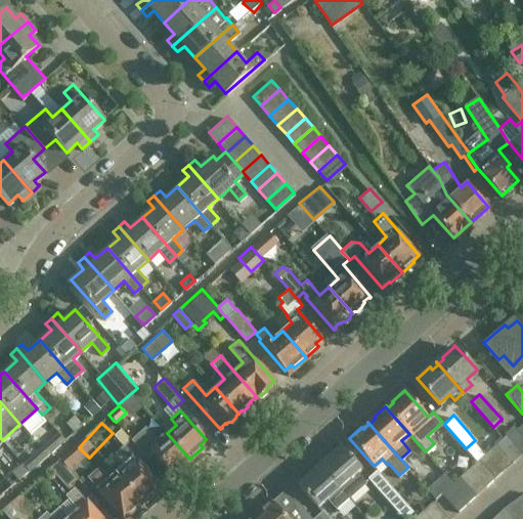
[(146,426),(131,439),(141,452),(142,452),(146,458),(153,452),(169,471),(175,466),(178,469),(189,459),(167,433),(159,439),(146,426)]
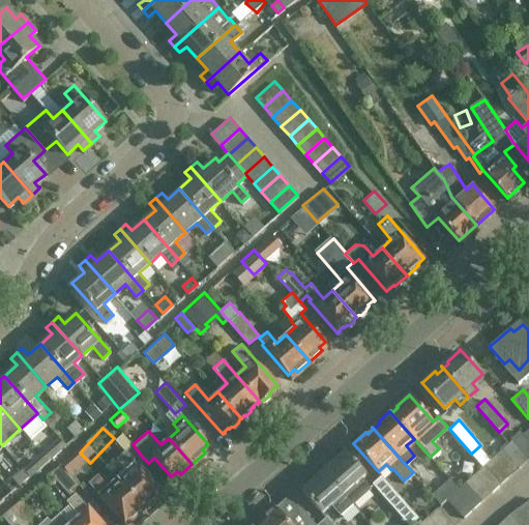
[(528,438),(523,432),(513,440),(528,457),(528,456),(528,438)]
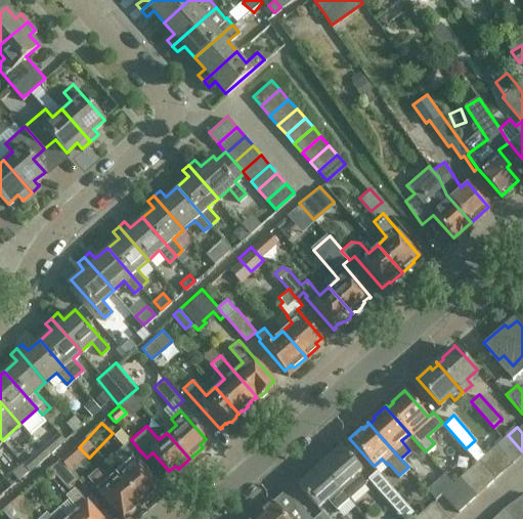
[(41,447),(46,453),(63,439),(58,432),(41,447)]
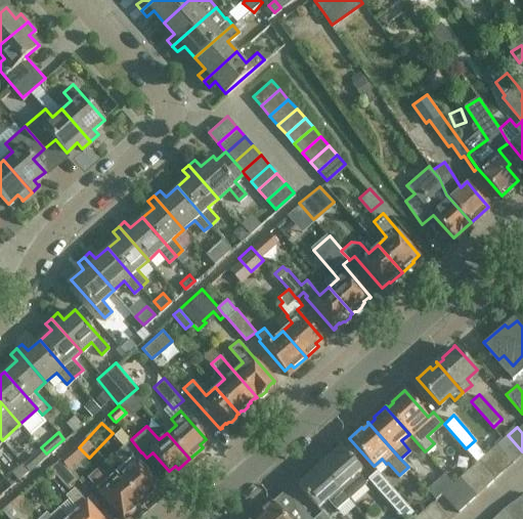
[(508,435),(499,443),(514,460),(522,451),(508,435)]
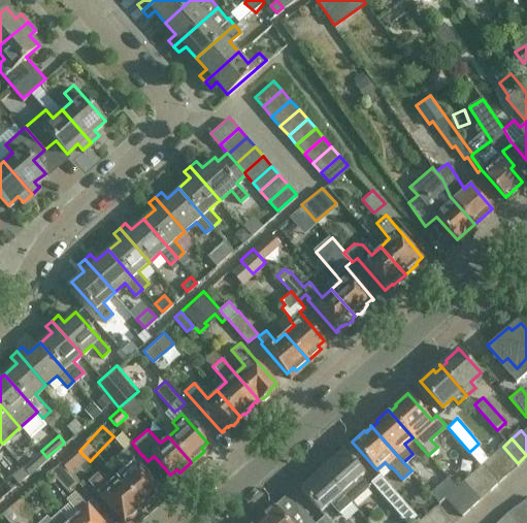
[(129,470),(120,479),(143,505),(162,489),(137,461),(142,456),(132,443),(131,442),(125,447),(116,454),(129,470)]
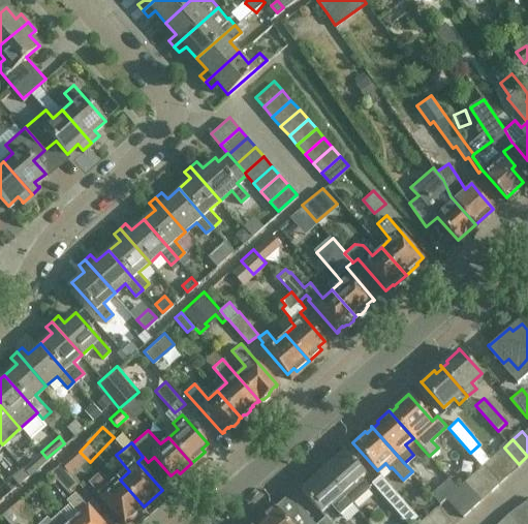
[(504,448),(495,455),(509,472),(519,464),(504,448)]
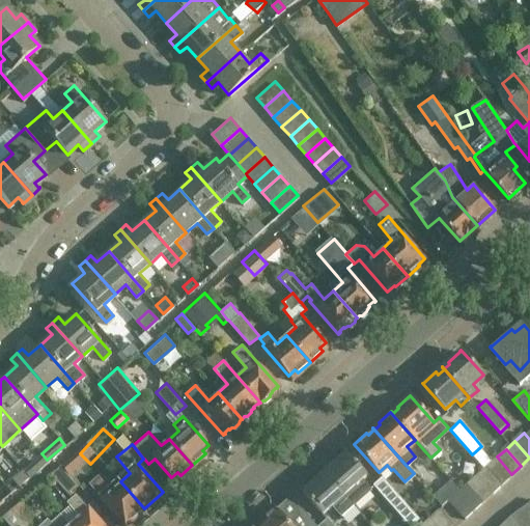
[(345,452),(323,472),(352,505),(371,488),(362,476),(365,474),(345,452)]
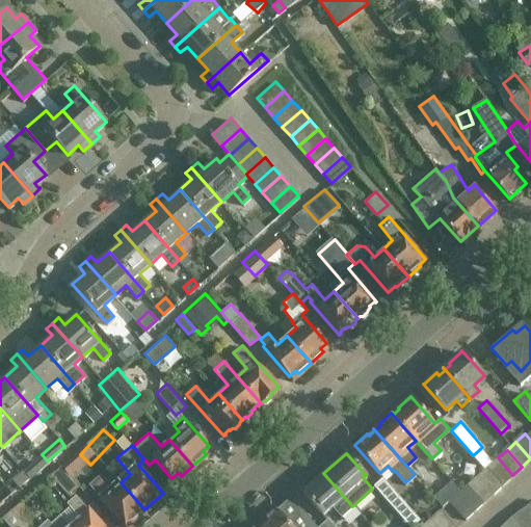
[(27,467),(32,473),(47,460),(42,454),(27,467)]
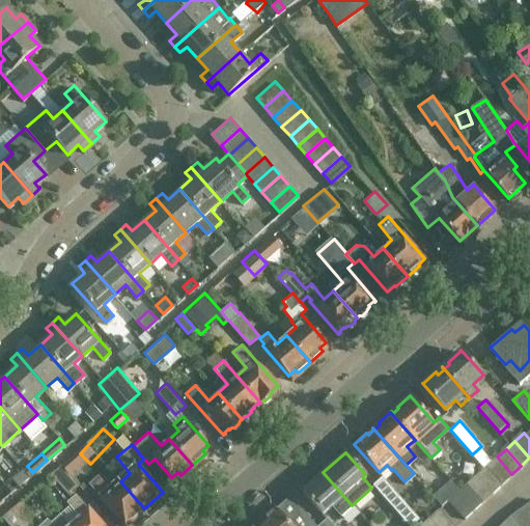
[(60,464),(70,474),(79,466),(71,455),(60,464)]
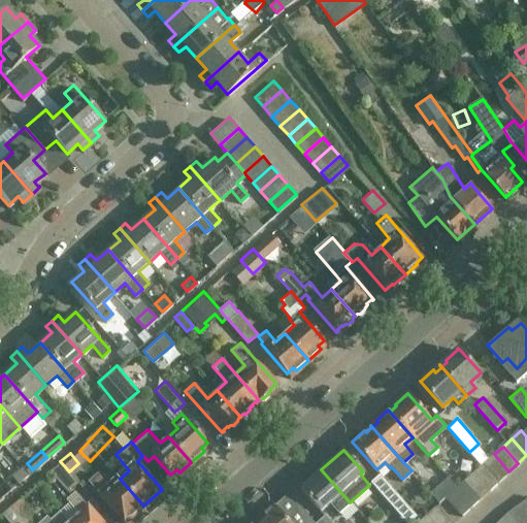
[(494,454),(485,463),(499,480),(508,471),(494,454)]
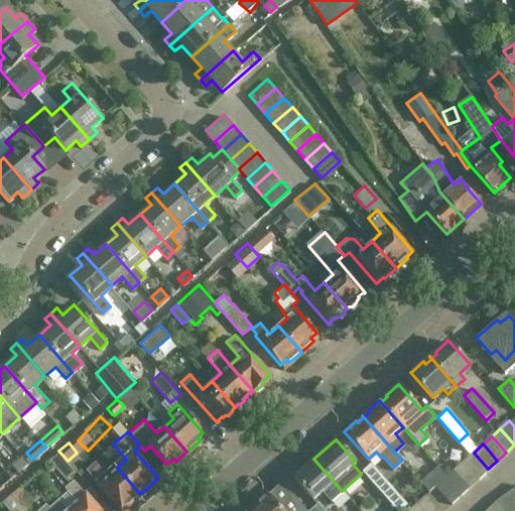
[(48,460),(61,475),(66,480),(76,471),(68,461),(58,451),(48,460)]
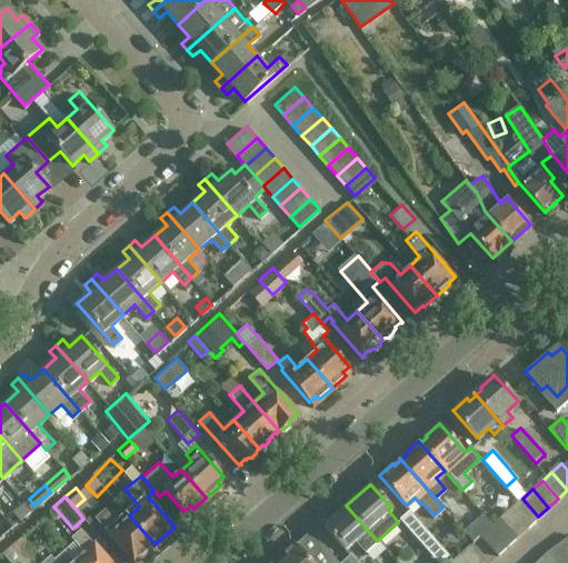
[(518,496),(507,505),(527,526),(538,516),(522,499),(520,500),(518,496)]
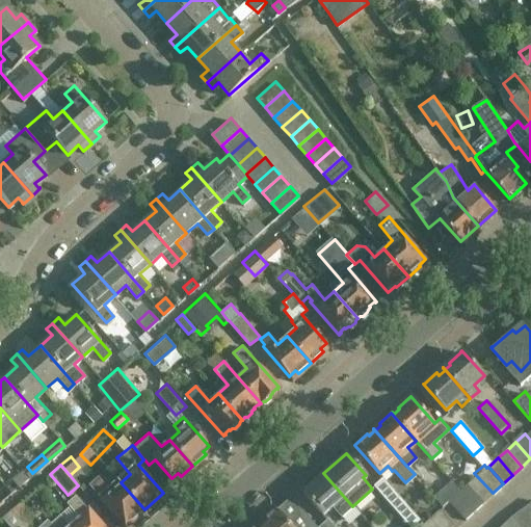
[(12,479),(18,485),(28,476),(22,470),(12,479)]
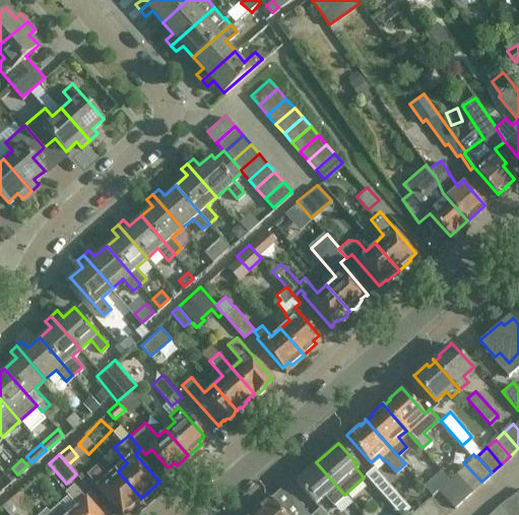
[(344,495),(316,462),(296,480),(315,502),(324,494),(333,504),(344,495)]
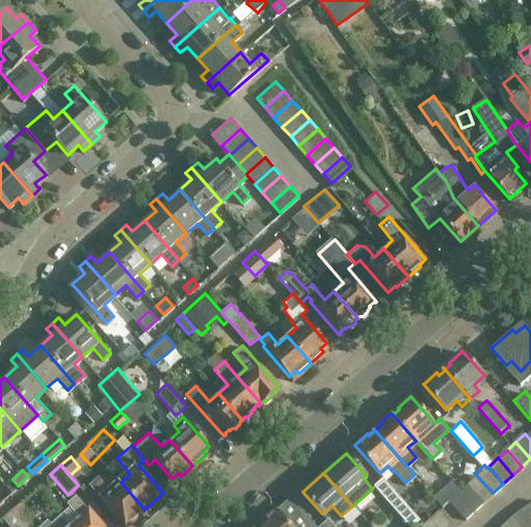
[(474,473),(467,479),(485,500),(493,493),(474,473)]
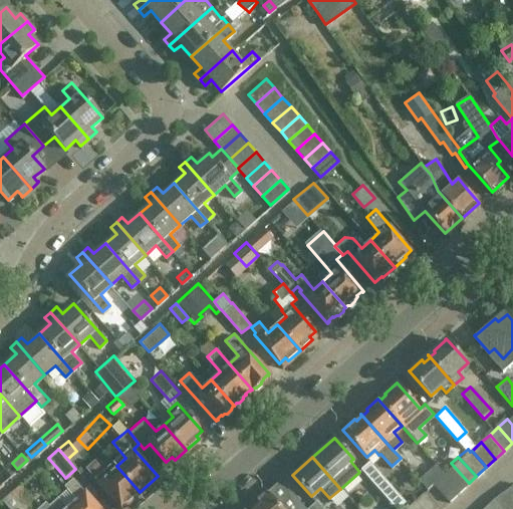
[(140,492),(116,466),(107,474),(94,459),(85,466),(120,508),(140,492)]
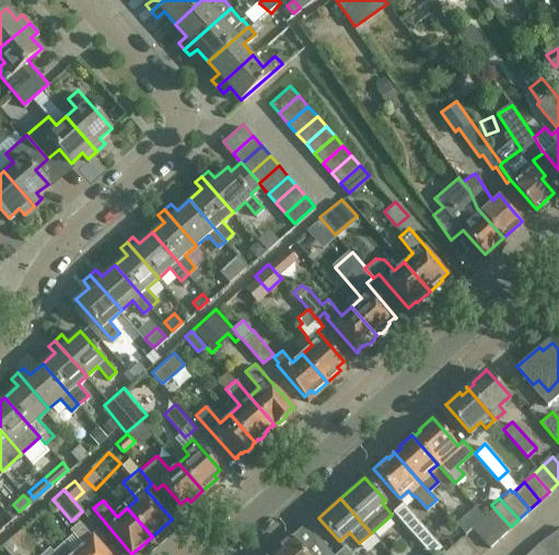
[(429,532),(402,501),(392,510),(419,541),(429,532)]
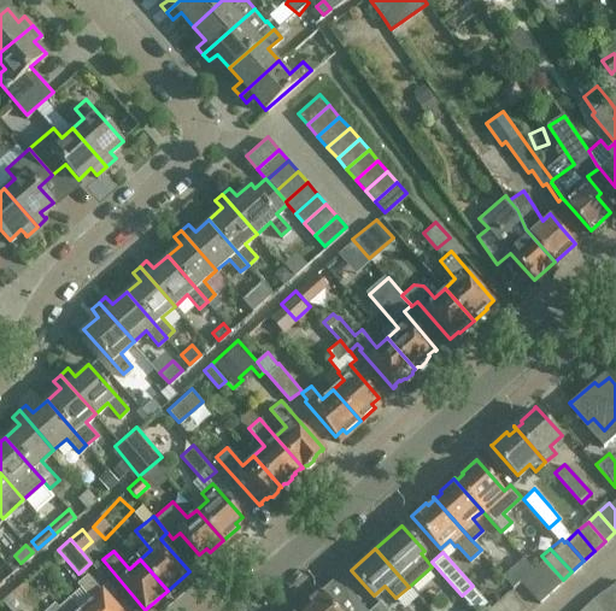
[(541,556),(528,568),(550,591),(563,580),(541,556)]
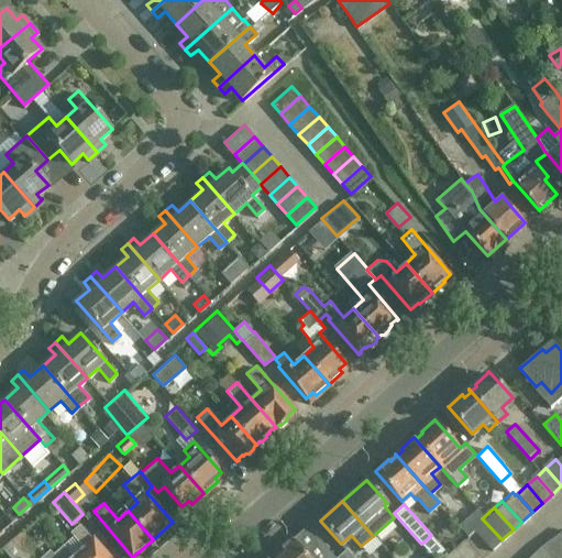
[(502,539),(482,518),(472,527),(492,548),(502,539)]
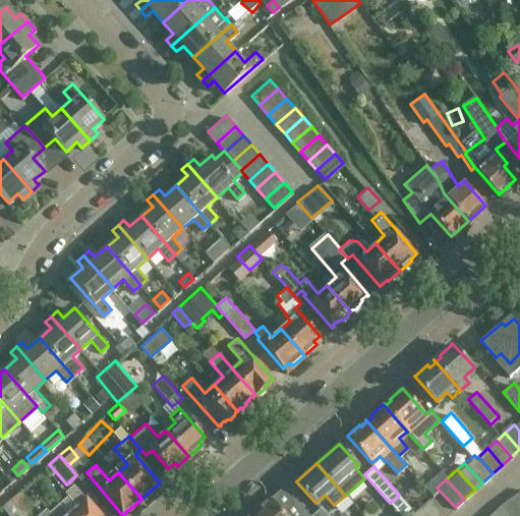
[(67,495),(58,503),(69,515),(102,515),(74,484),(65,493),(67,495)]
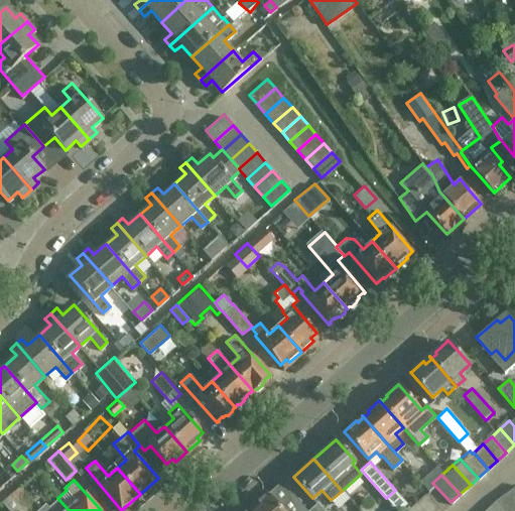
[(306,510),(307,510),(282,481),(247,510),(306,510)]
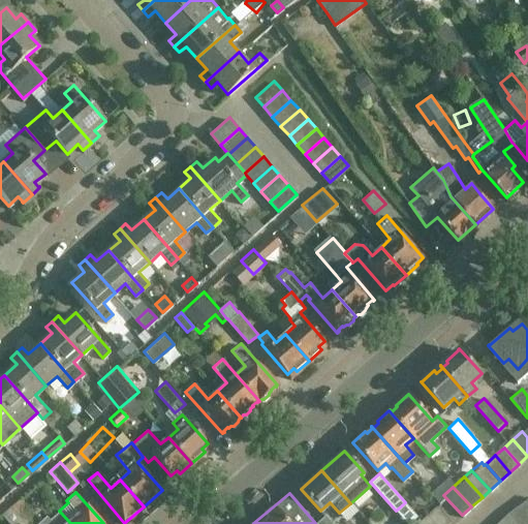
[(527,523),(527,497),(509,511),(518,523),(527,523)]
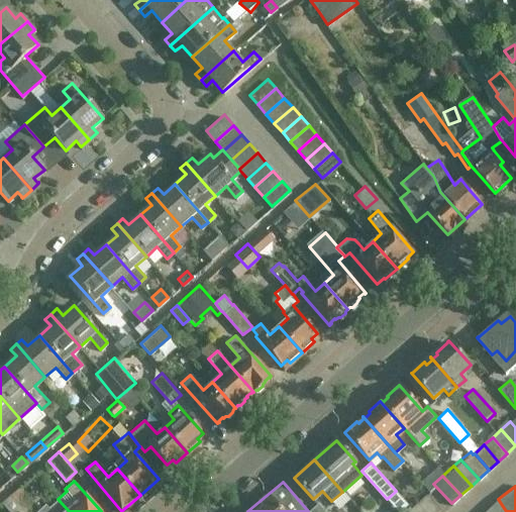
[(424,492),(415,500),(425,511),(441,511),(442,511),(424,492)]
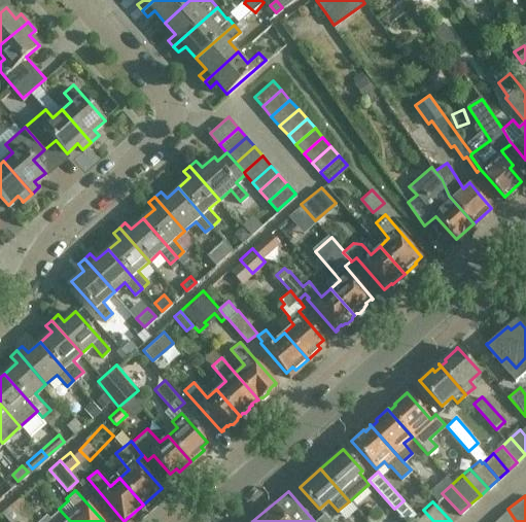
[(27,521),(10,503),(2,511),(1,512),(9,521),(27,521)]
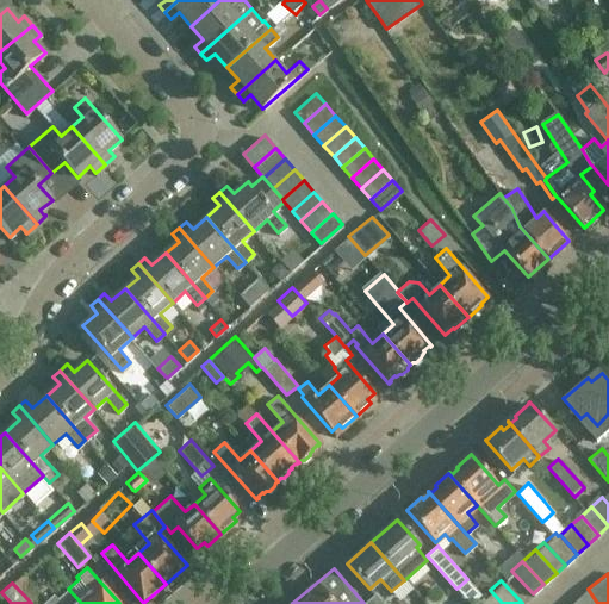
[(44,603),(81,603),(68,589),(57,598),(55,596),(44,603)]
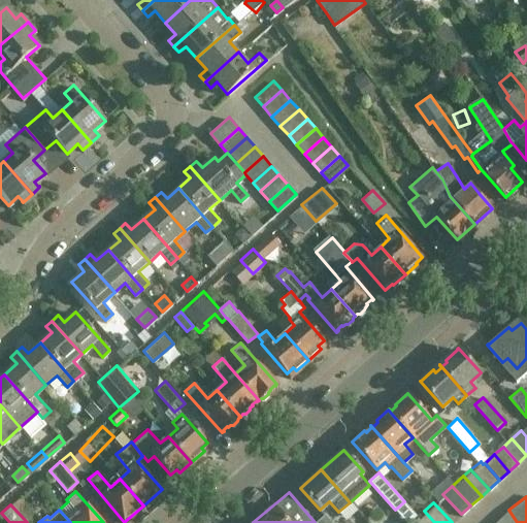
[(494,522),(517,522),(508,510),(494,522)]
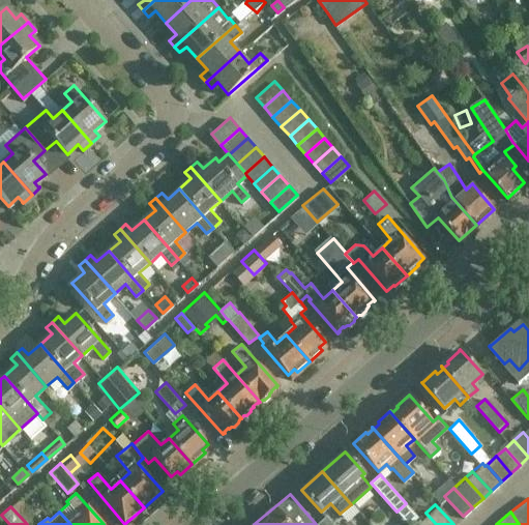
[(436,524),(425,513),(415,521),(418,524),(436,524)]
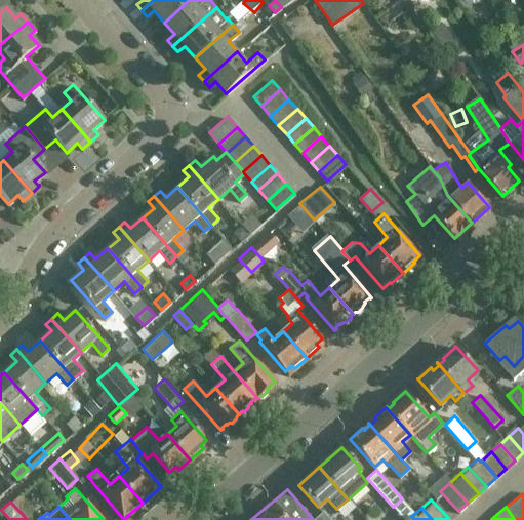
[(330,519),(323,511),(313,519),(312,519),(330,519)]
